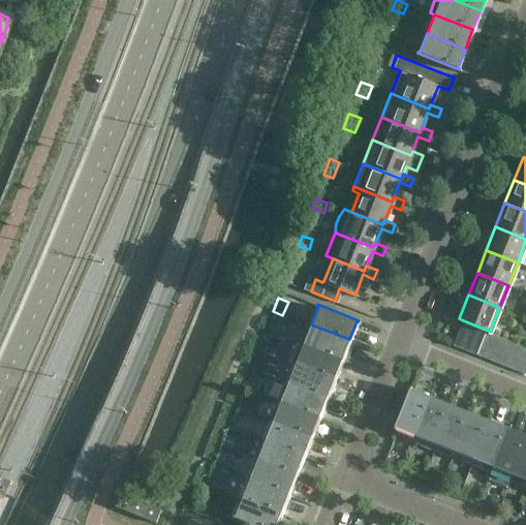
[(273,311),(265,330),(276,335),(284,315),(282,315),(273,311)]
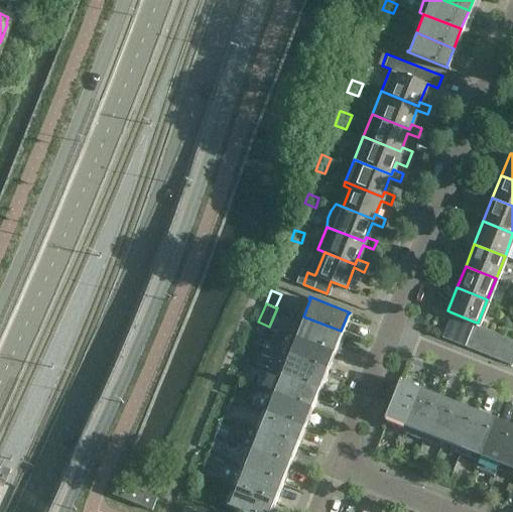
[(453,340),(462,316),(450,311),(440,335),(453,340)]
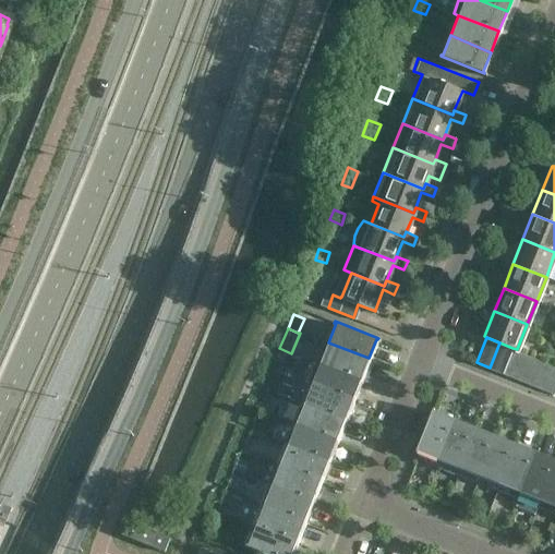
[(360,380),(369,358),(328,342),(320,363),(360,380)]
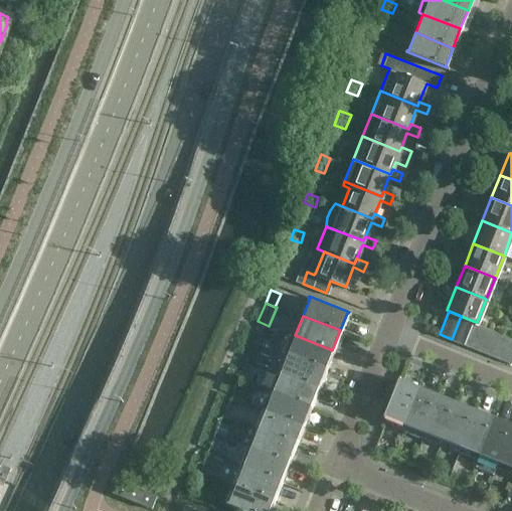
[(464,344),(473,321),(461,316),(452,339),(464,344)]
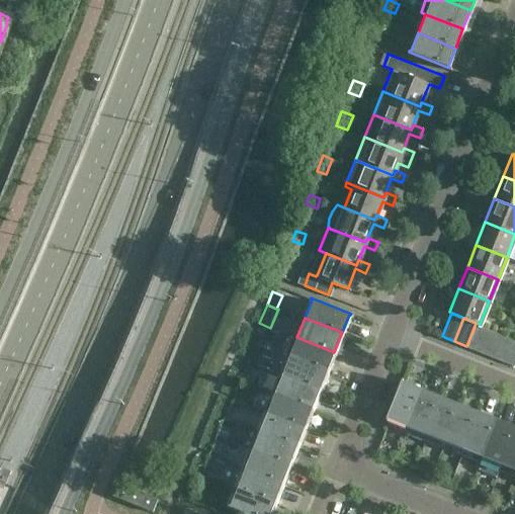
[(478,350),(487,327),(480,324),(476,323),(466,346),(478,350)]
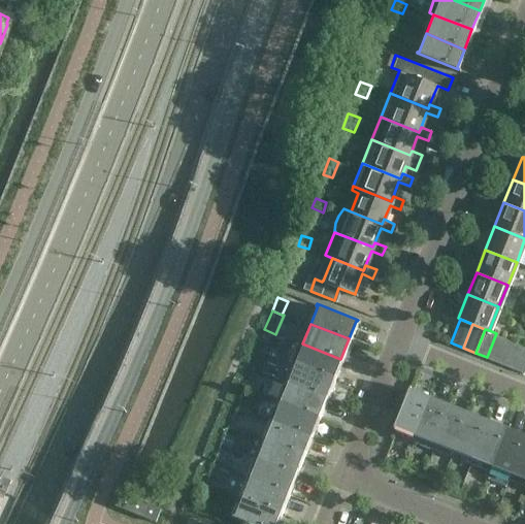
[(499,362),(507,338),(496,333),(487,357),(499,362)]
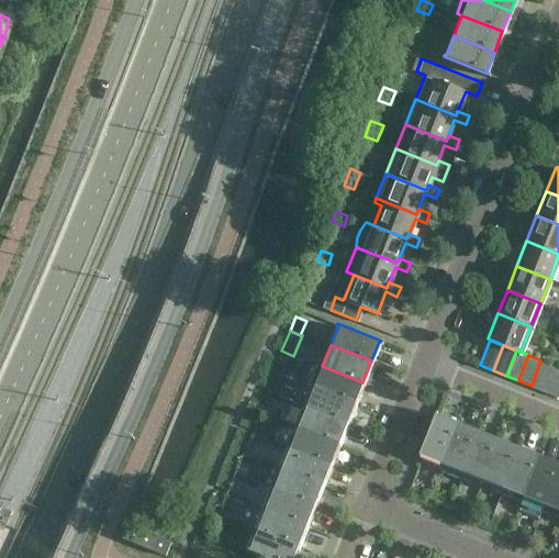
[(544,390),(554,365),(540,360),(532,386),(544,390)]
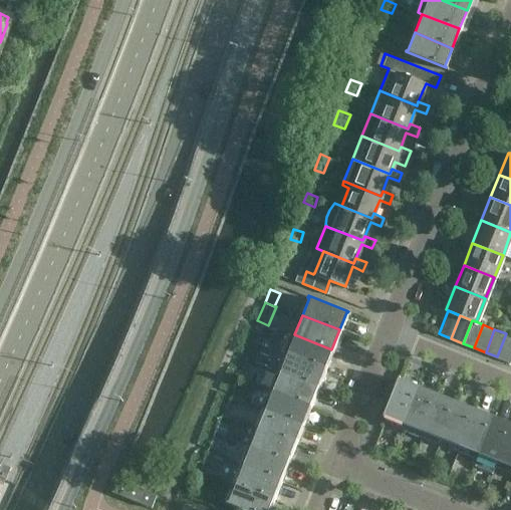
[(510,352),(510,335),(506,333),(497,356),(508,360),(510,352)]
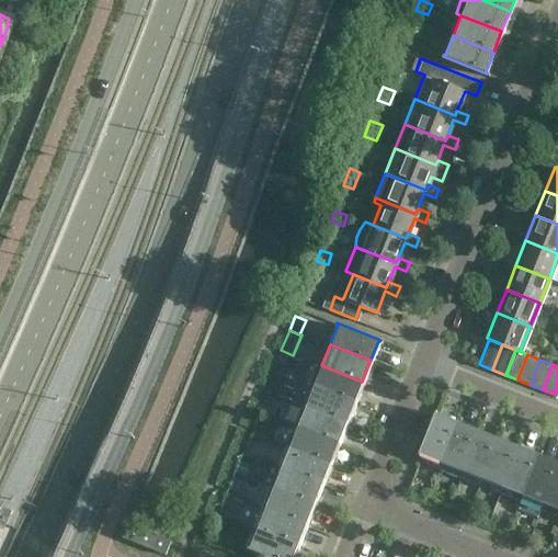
[(354,401),(362,382),(321,365),(314,385),(354,401)]
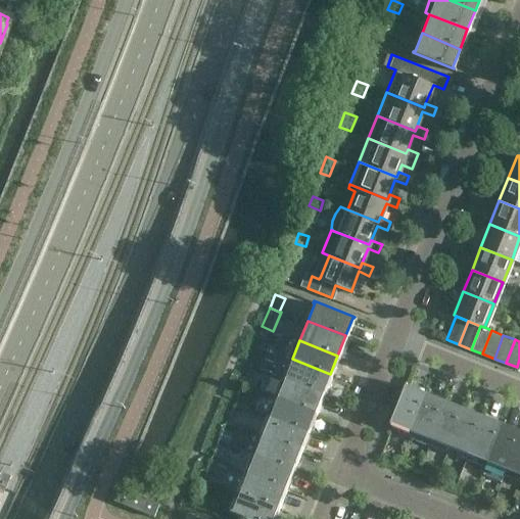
[(323,392),(330,374),(292,359),(284,377),(323,392)]
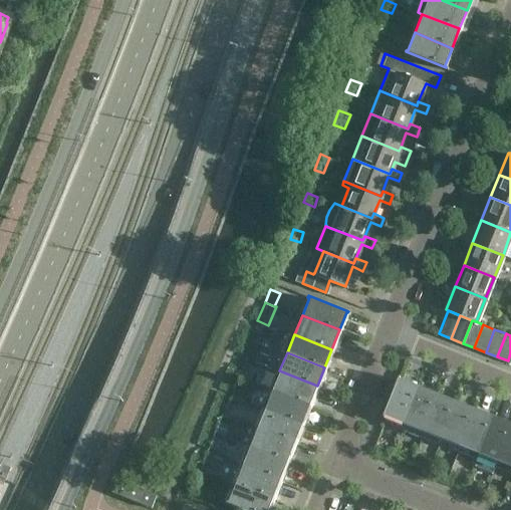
[(239,363),(234,376),(246,381),(252,369),(239,363)]
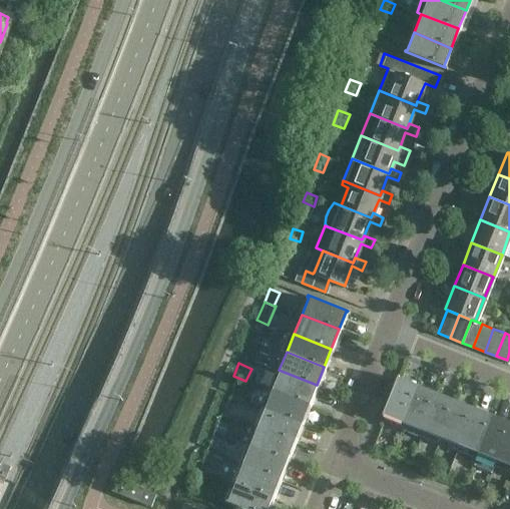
[(309,404),(317,385),(279,370),(272,389),(309,404)]
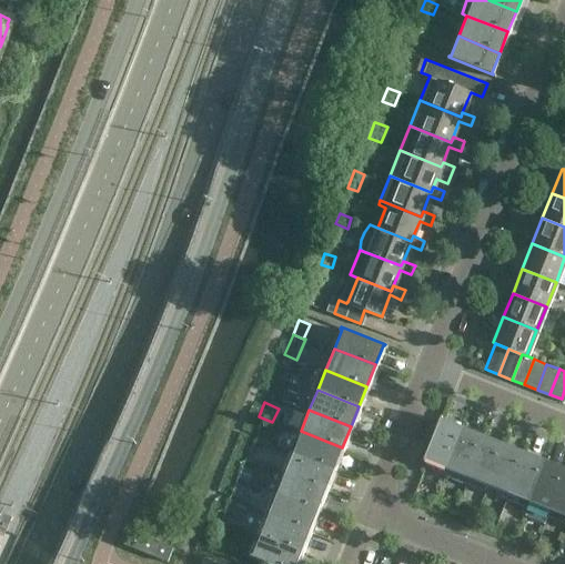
[(444,466),(461,425),(441,418),(441,416),(440,415),(422,460),(424,460),(424,459),(444,466)]
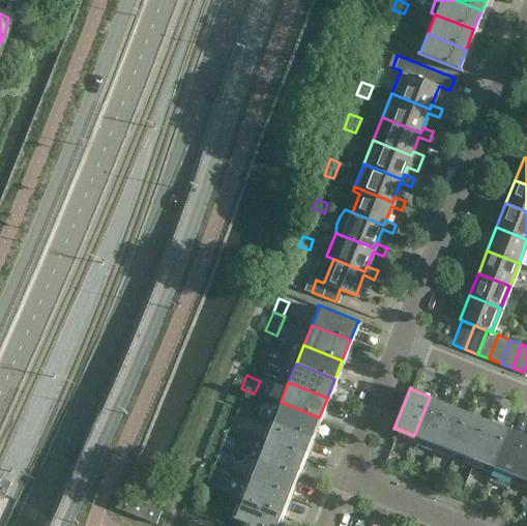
[(434,443),(449,405),(430,397),(414,435),(434,443)]
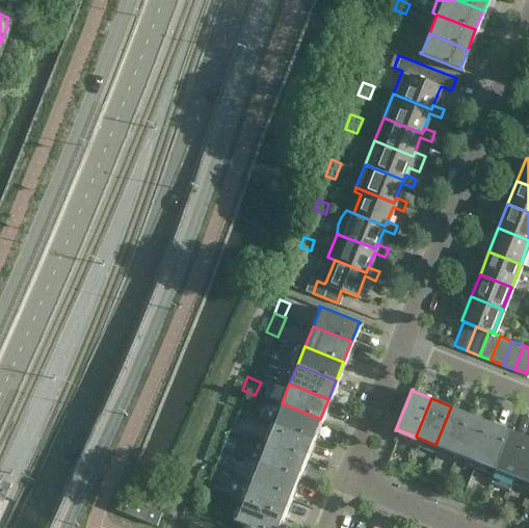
[(313,439),(320,419),(282,403),(273,423),(313,439)]
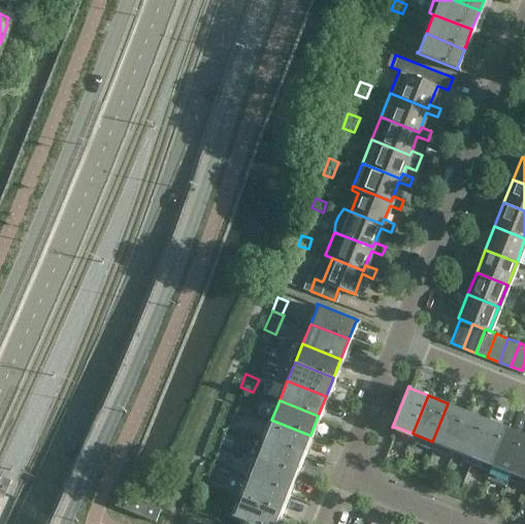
[(451,449),(466,411),(448,403),(432,441),(451,449)]
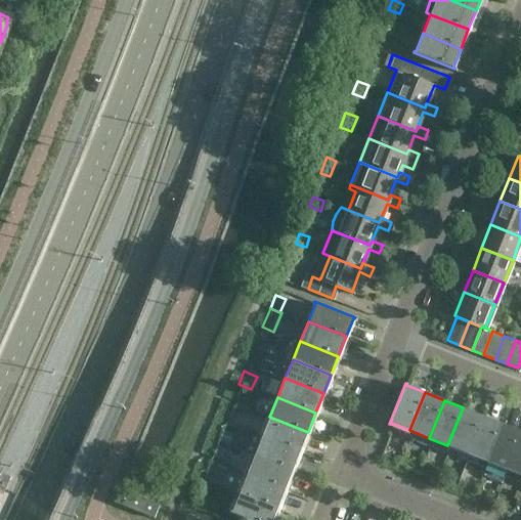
[(467,453),(482,416),(463,407),(447,445),(467,453)]
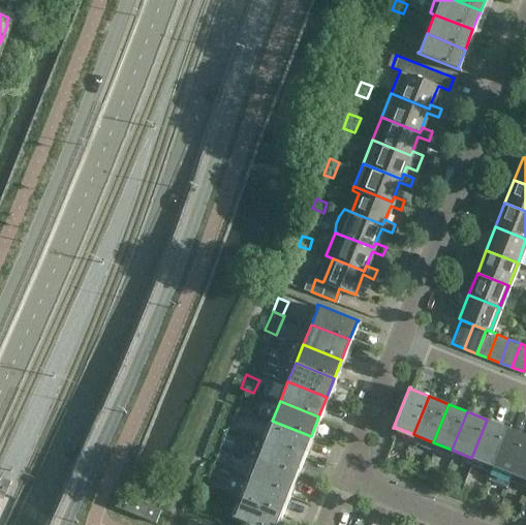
[(490,465),(505,427),(487,420),(471,458),(490,465)]
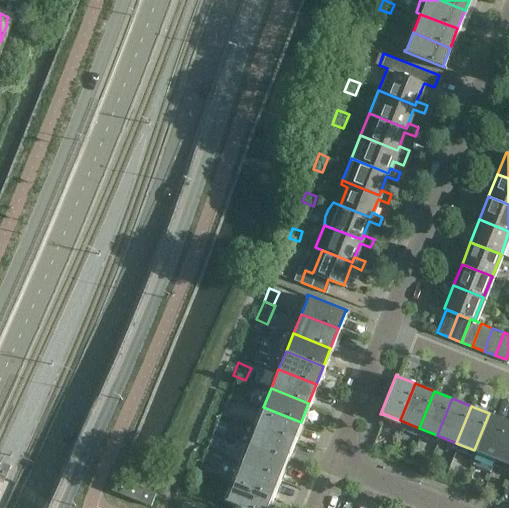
[(293,440),(301,422),(263,407),(256,425),(293,440)]
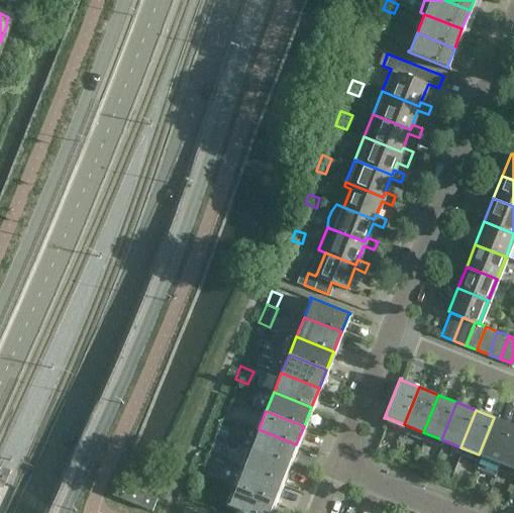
[(498,462),(512,424),(494,417),(479,454),(498,462)]
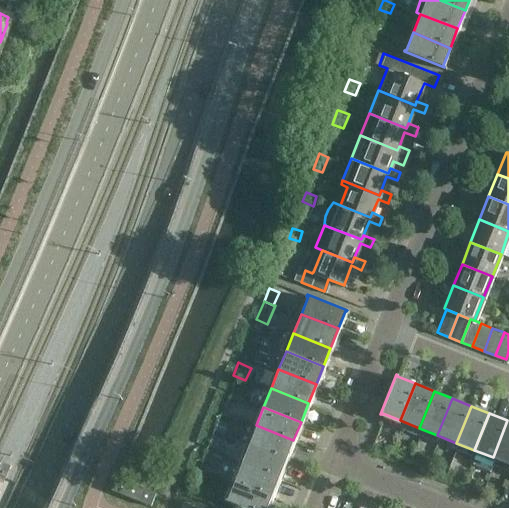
[(216,418),(212,428),(222,432),(225,422),(216,418)]
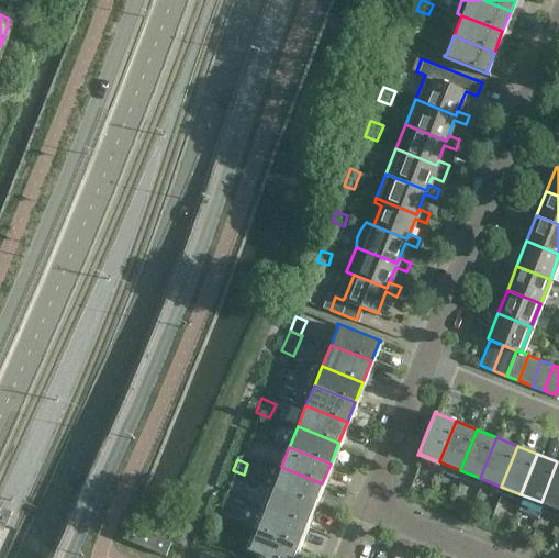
[(558,509),(558,461),(557,461),(541,502),(558,509)]
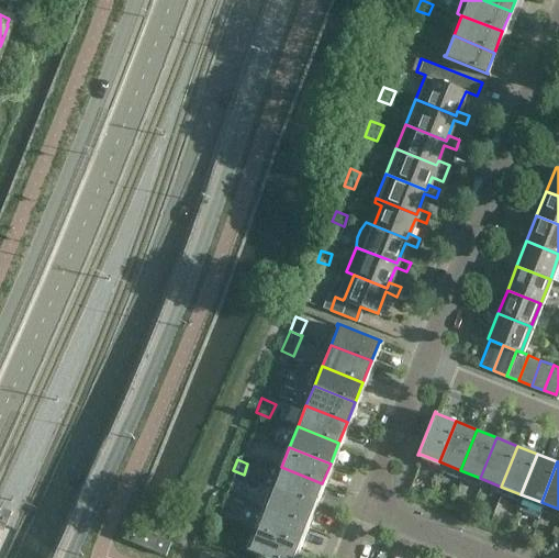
[(314,504),(322,483),(281,467),(274,488),(314,504)]
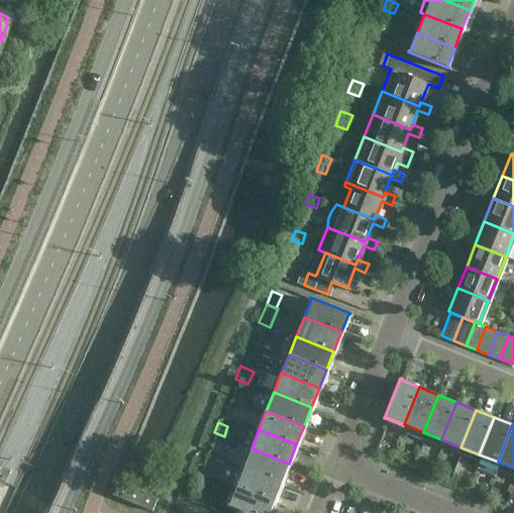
[(211,437),(207,448),(217,452),(221,441),(211,437)]
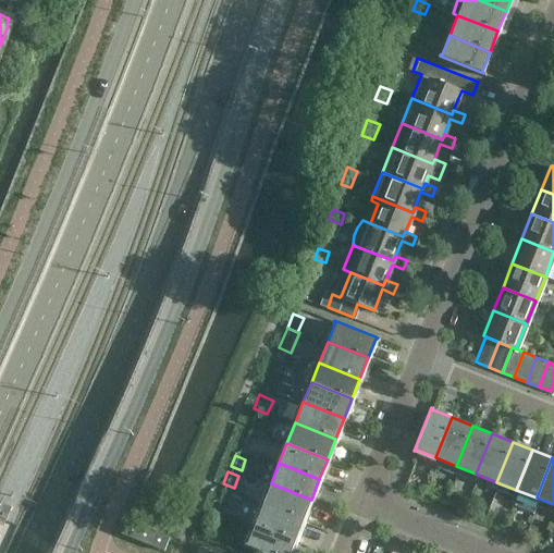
[(303,519),(311,500),(271,483),(262,504),(303,519)]
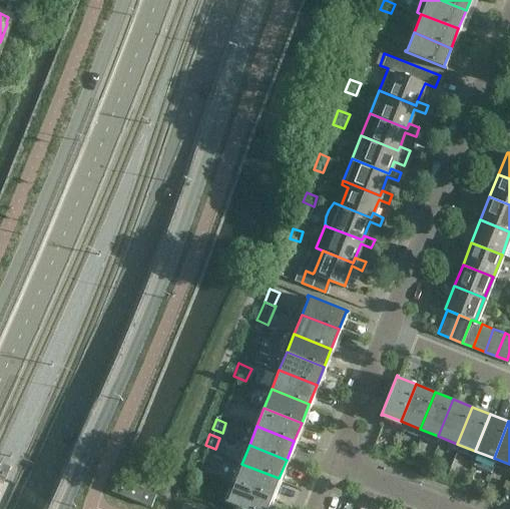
[(203,449),(200,458),(216,464),(219,455),(203,449)]
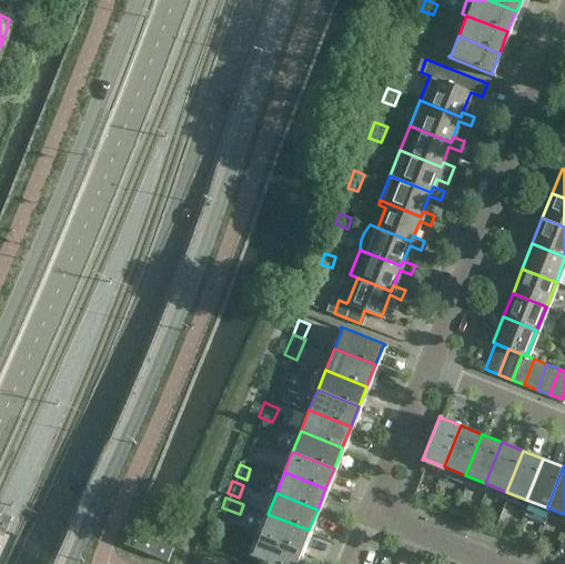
[(309,530),(268,514),(264,512),(255,533),(260,534),(301,551),(309,530)]
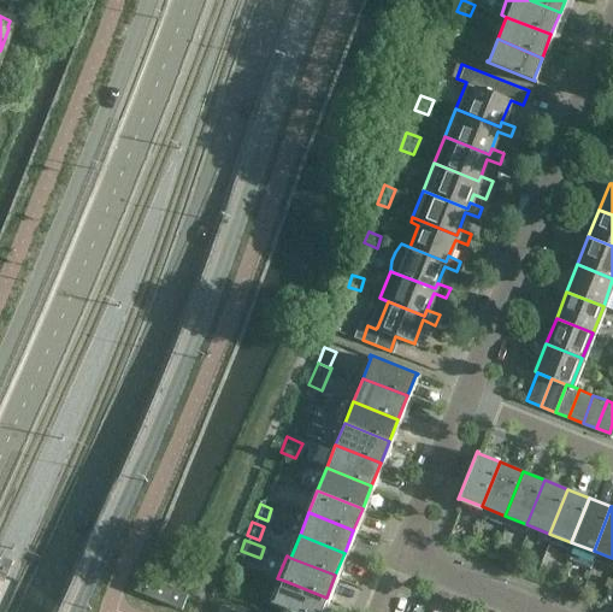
[(137,574),(131,588),(178,607),(184,592),(137,574)]
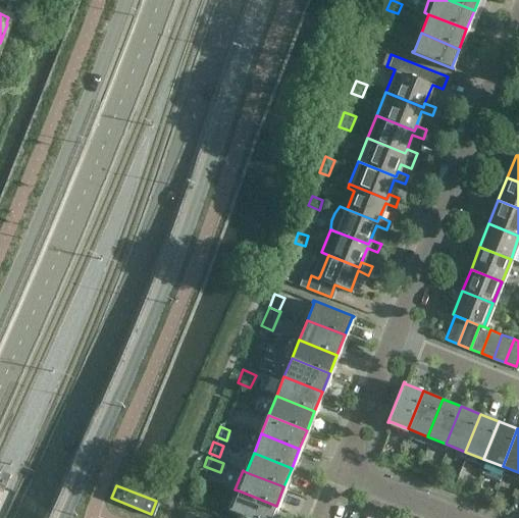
[(271,517),(276,506),(239,490),(231,510),(229,509),(229,510),(248,517),(271,517)]
